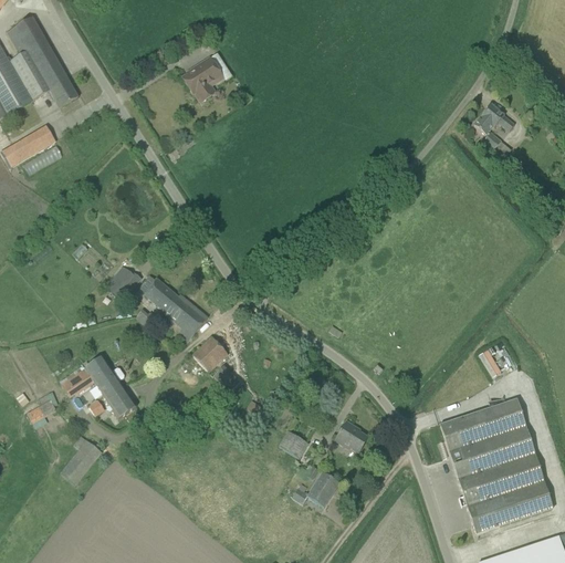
[(0,45),(0,118),(51,91),(61,107),(79,97),(32,18),(8,32),(20,55),(9,61),(0,45)]
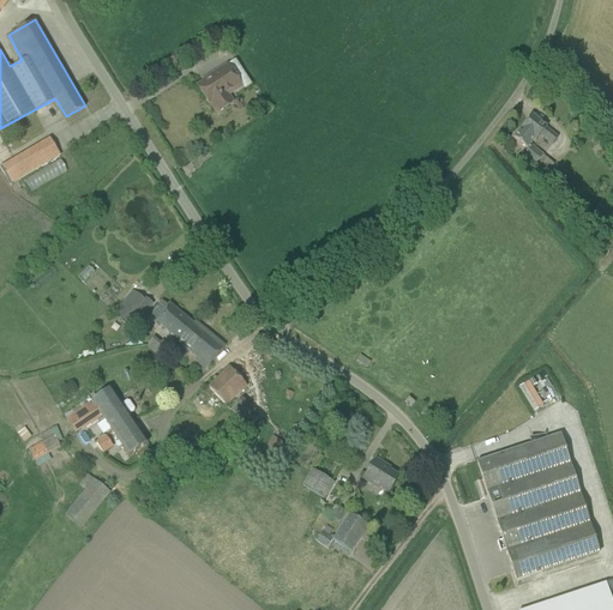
[(228,62),(210,74),(212,78),(208,82),(206,79),(198,84),(210,102),(211,101),(218,112),(234,101),(228,91),(241,82),(228,62)]
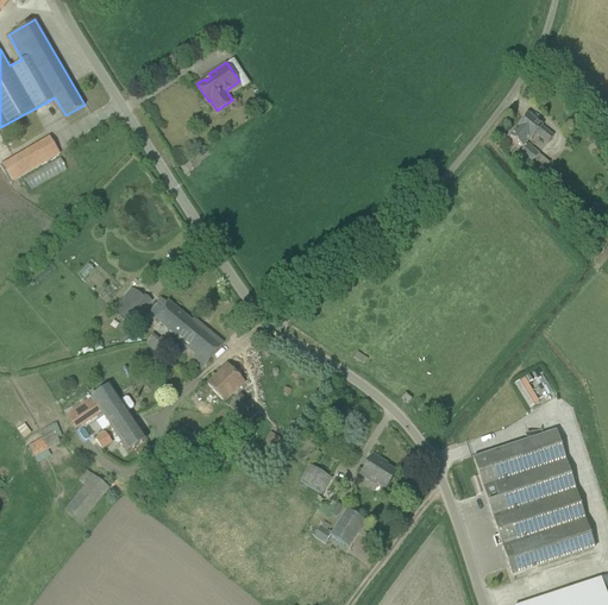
[(543,124),(528,112),(518,125),(519,125),(511,134),(522,145),(531,134),(533,137),(537,132),(549,142),(555,134),(543,125),(543,124)]
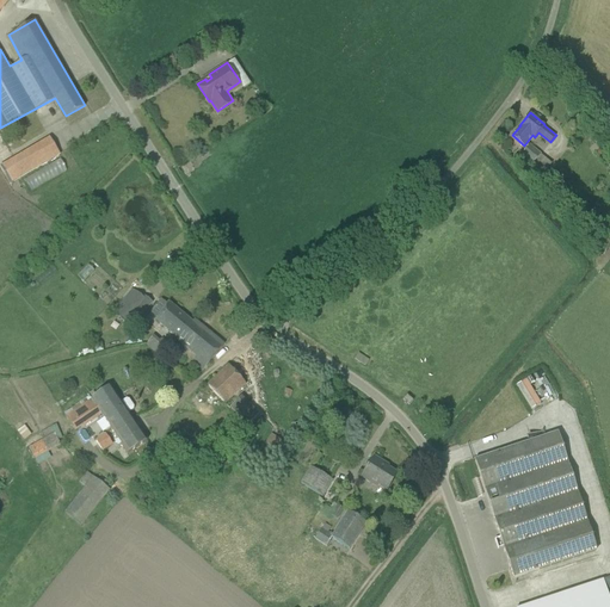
[(13,178),(63,154),(54,135),(5,159),(13,178)]
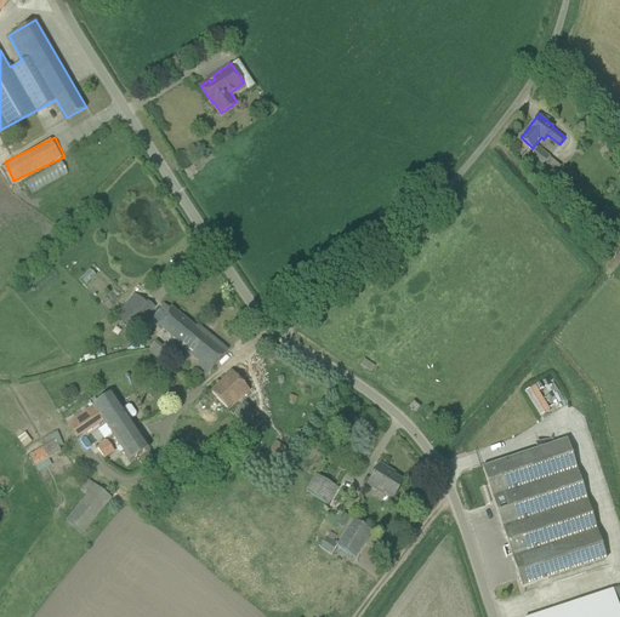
[(539,146),(530,155),(553,175),(561,164),(539,146)]
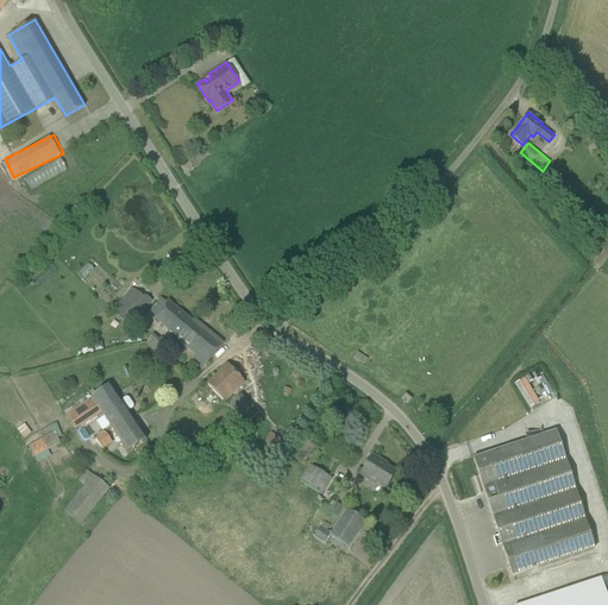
[(33,186),(68,165),(61,155),(27,174),(33,186)]
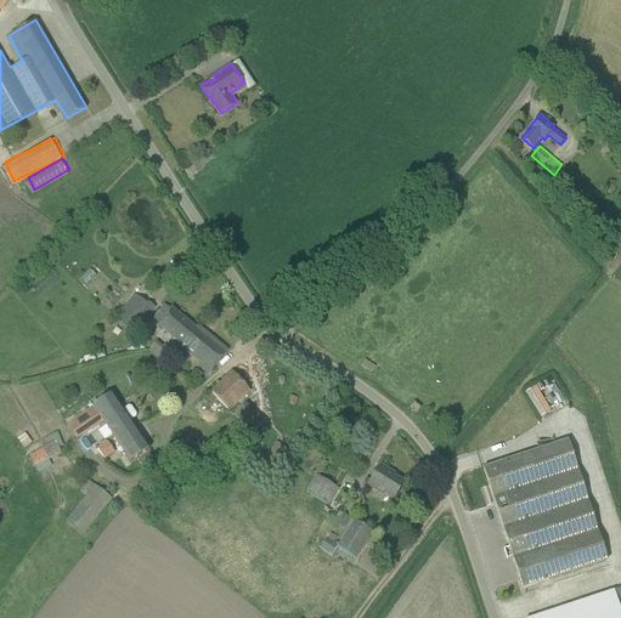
[(139,295),(128,307),(123,304),(116,313),(130,325),(137,317),(144,321),(156,306),(147,300),(146,301),(139,295)]
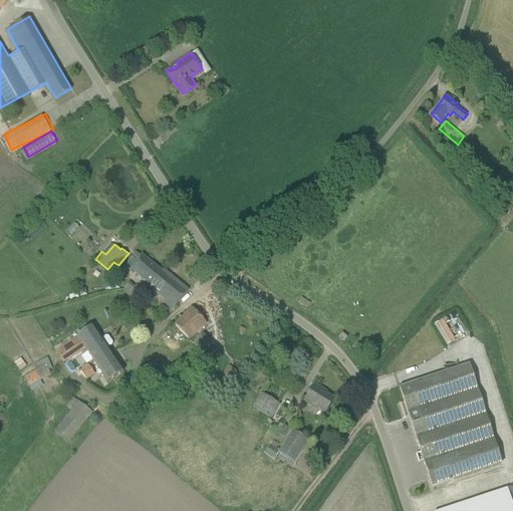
[(151,283),(163,269),(144,253),(143,255),(137,250),(126,261),(134,266),(132,268),(151,283)]
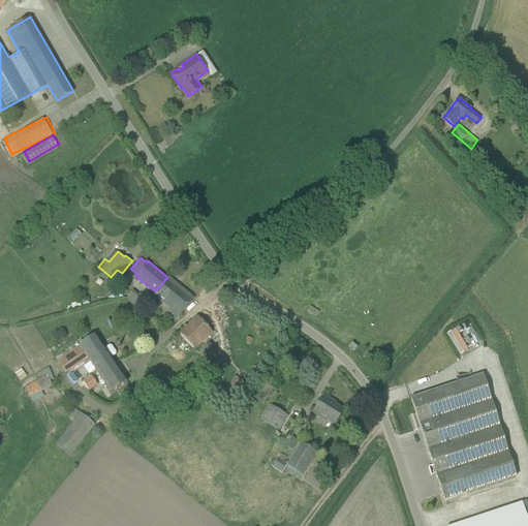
[(180,314),(193,299),(167,277),(155,291),(172,306),(171,307),(180,314)]
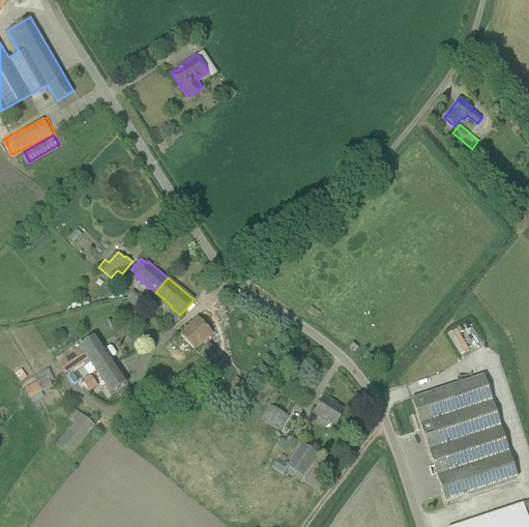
[(135,290),(127,298),(141,310),(148,301),(140,294),(135,290)]
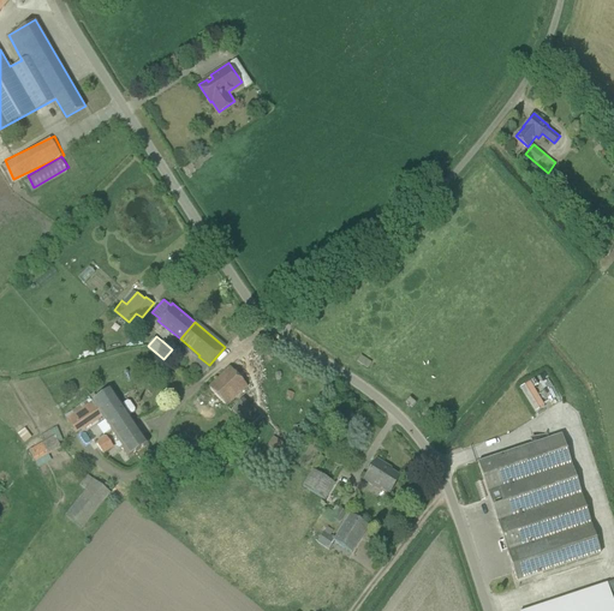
[(249,384),(231,366),(209,385),(228,403),(249,384)]
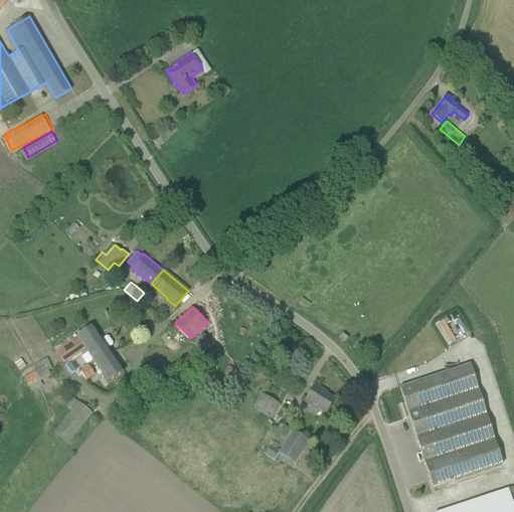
[(436,323),(449,344),(457,339),(444,318),(436,323)]
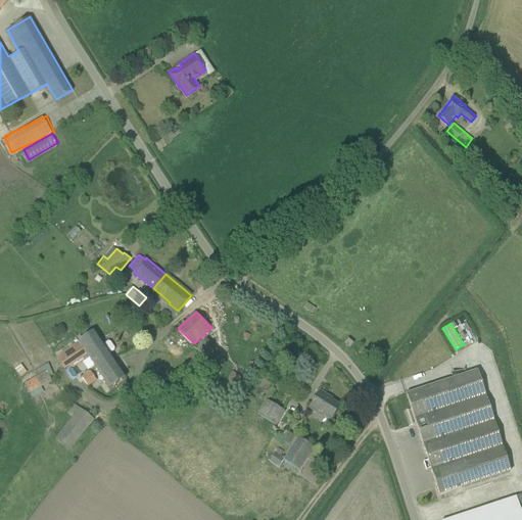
[(127,376),(110,351),(115,348),(115,346),(111,340),(108,339),(104,342),(95,329),(57,355),(64,366),(69,363),(70,365),(87,352),(110,387),(127,376)]
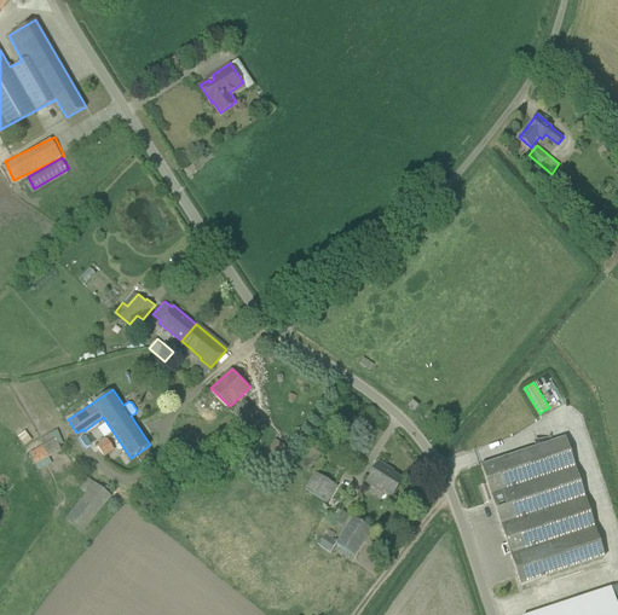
[(420,404),(413,398),(409,402),(415,408),(420,404)]
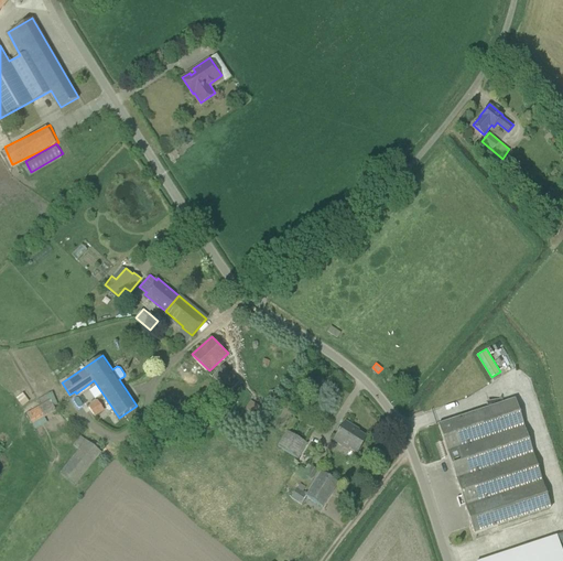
[(222,366),(215,376),(226,384),(233,374),(222,366)]
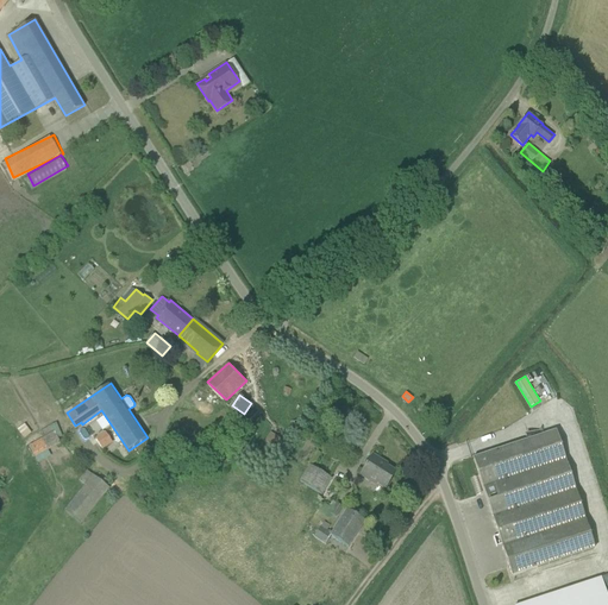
[(26,421),(19,427),(25,435),(33,430),(26,421)]
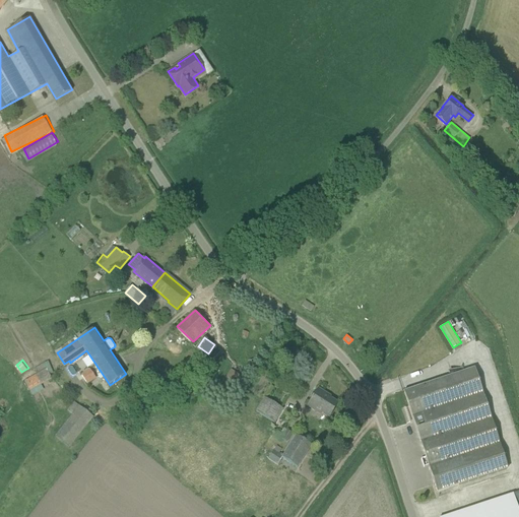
[(47,367),(25,378),(31,389),(53,378),(47,367)]
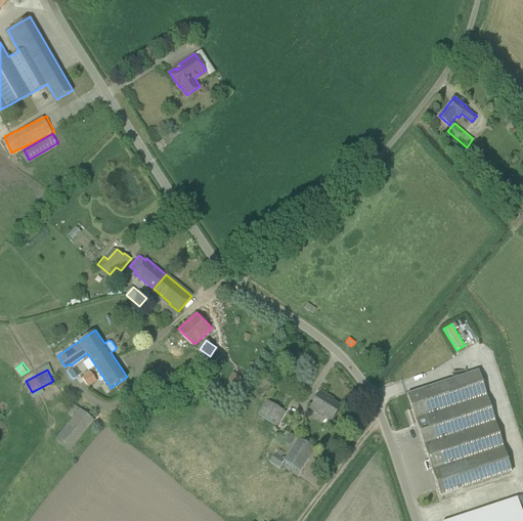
[(418,423),(423,439),(493,416),(478,370),(407,393),(418,423)]
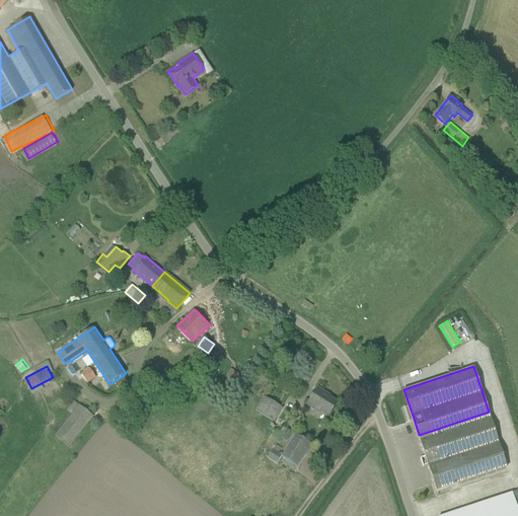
[(87,381),(96,375),(90,367),(82,372),(87,381)]
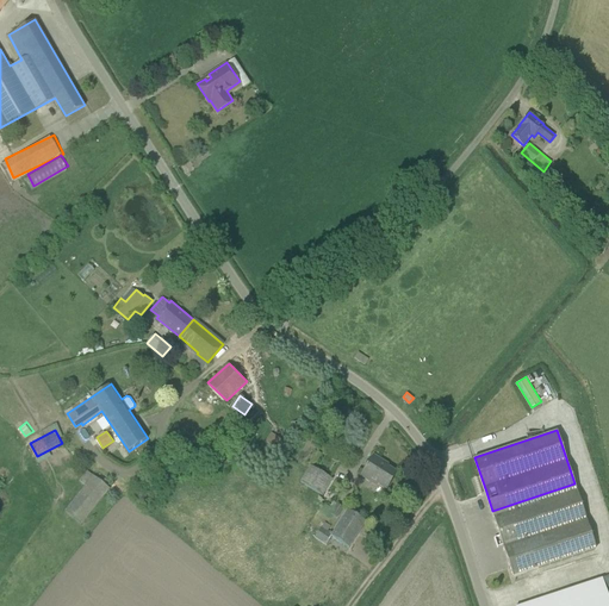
[(261,444),(265,447),(272,453),(279,443),(283,438),(272,431),(261,444)]
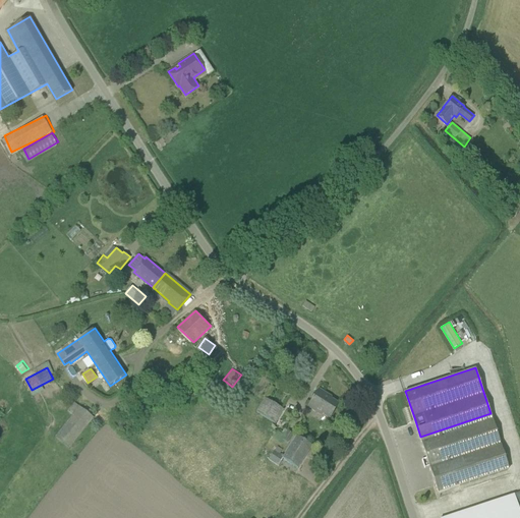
[(319,409),(331,416),(339,402),(327,394),(328,393),(320,388),(308,405),(318,410),(319,409)]
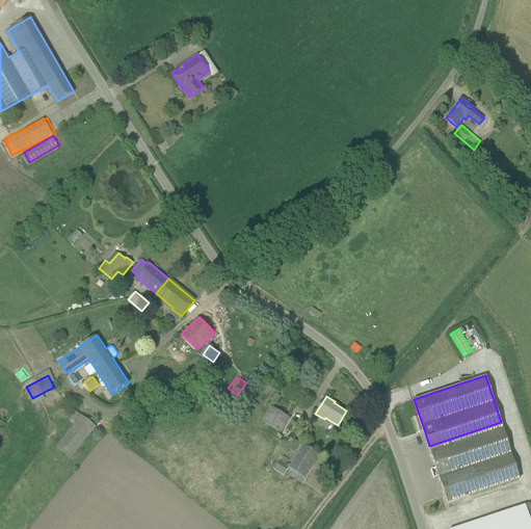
[(271,405),(263,419),(282,430),(290,417),(271,405)]
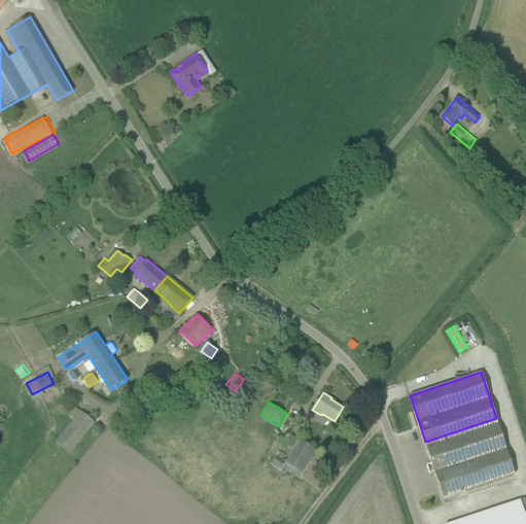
[(96,421),(76,406),(70,413),(75,417),(57,440),(71,451),(96,421)]
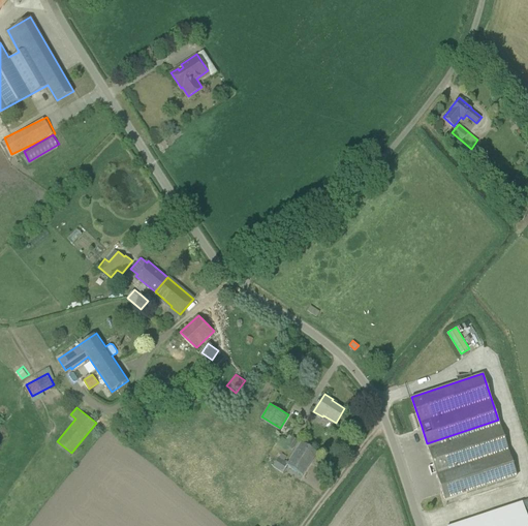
[(517,475),(499,424),(498,420),(427,443),(445,499),(517,475)]
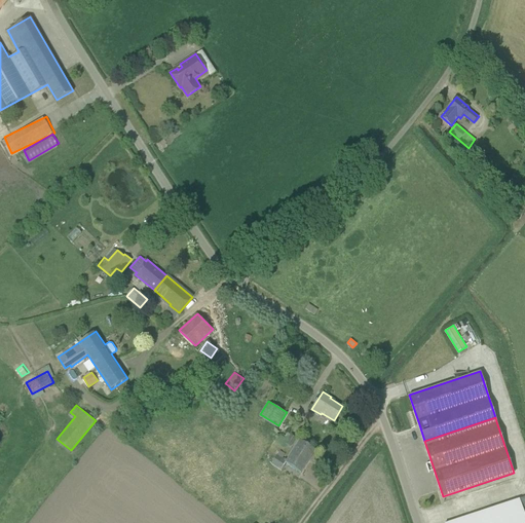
[(287,462),(301,472),(315,449),(299,439),(286,459),(277,454),(271,463),(282,470),(287,462)]
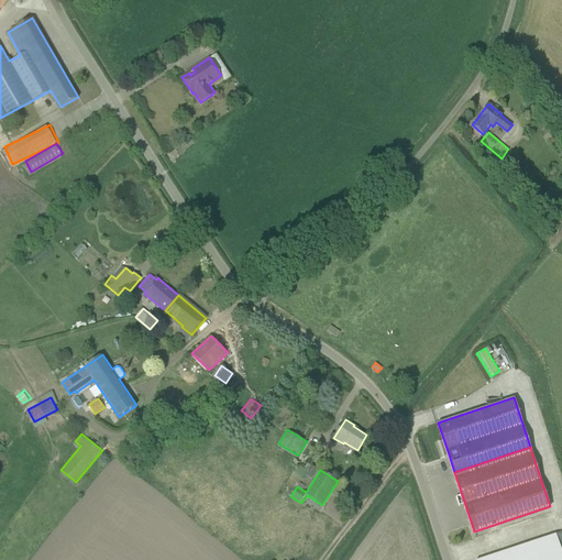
[(561,530),(476,559),(475,559),(561,559),(561,530)]
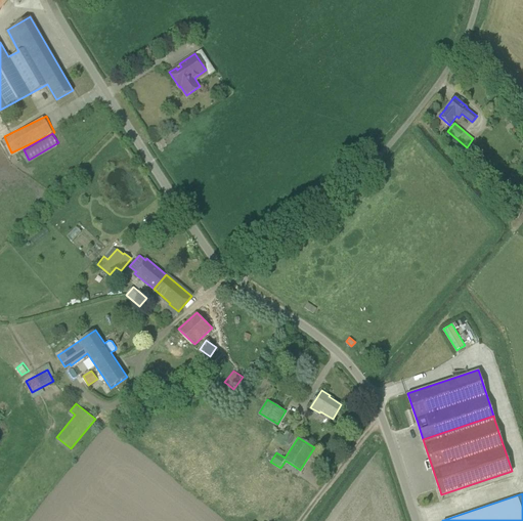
All buildings are outlined.
